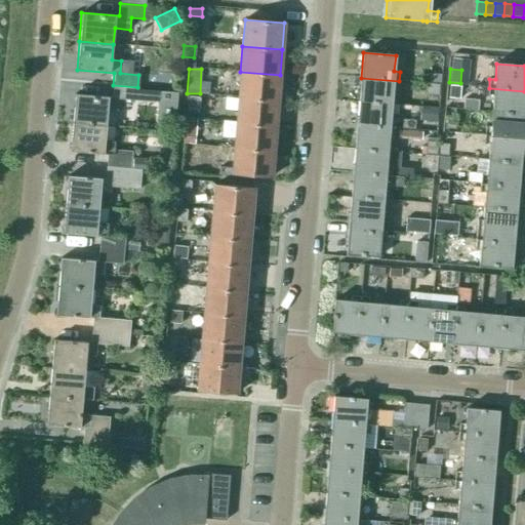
[(278,101),(280,75),(240,72),(238,96),(278,101)]
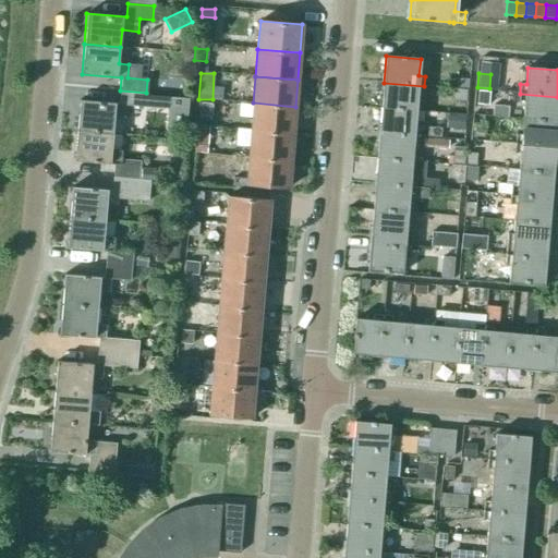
[(468,89),(469,79),(455,77),(453,88),(468,89)]
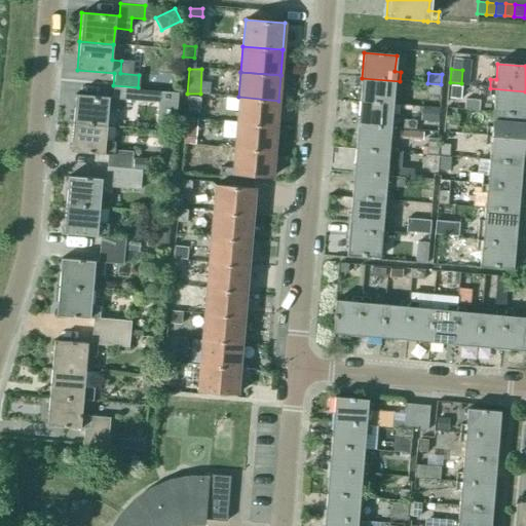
[(399,90),(400,81),(362,78),(360,102),(392,105),(393,89),(399,90)]
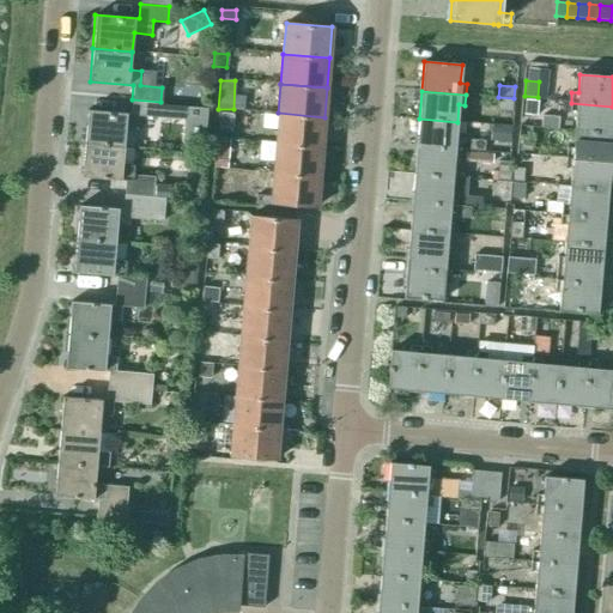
[(513,111),(514,98),(498,97),(497,110),(513,111)]
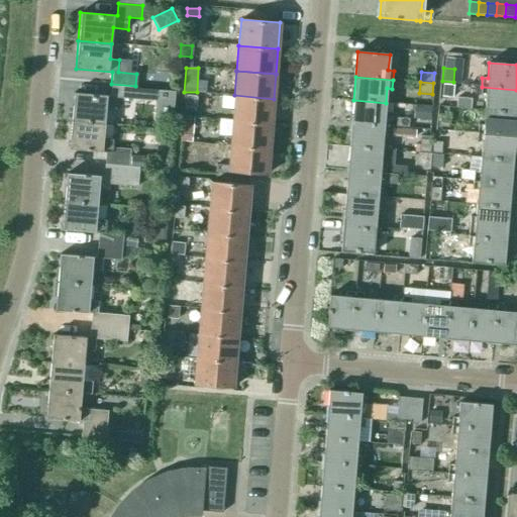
[(134,99),(135,86),(111,84),(110,96),(74,93),(71,121),(105,123),(107,108),(116,109),(116,106),(125,107),(126,98),(134,99)]
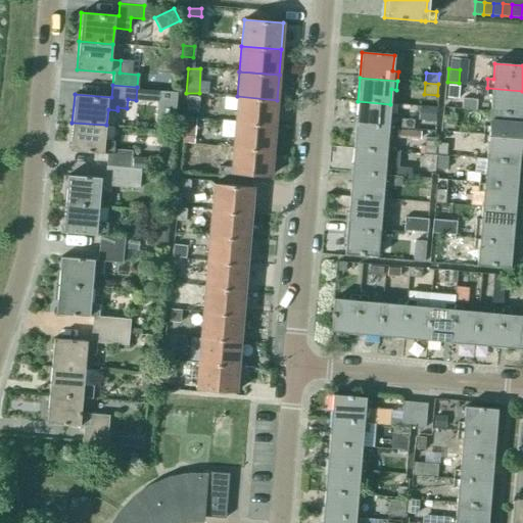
[(459,86),(447,85),(446,98),(458,99),(459,86)]
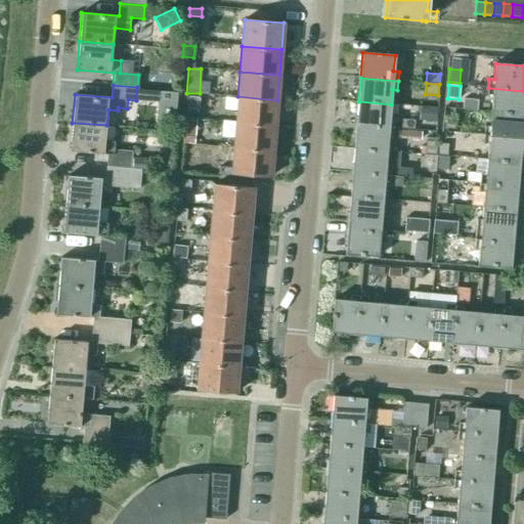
[(523,117),(523,110),(523,91),(488,88),(487,96),(492,97),(491,114),(523,117)]
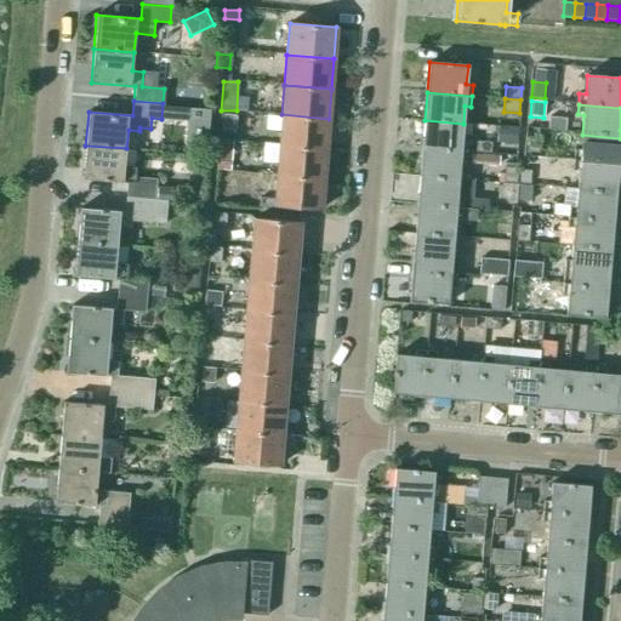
[(234,131),(235,115),(223,114),(222,130),(234,131)]
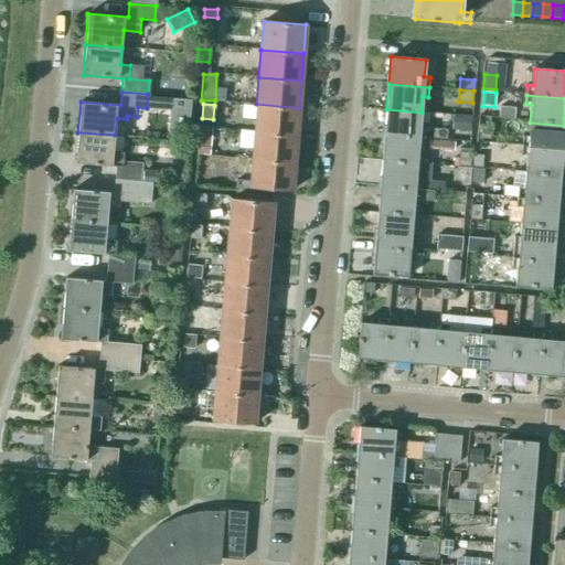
[(297,136),(299,108),(256,104),(254,131),(297,136)]
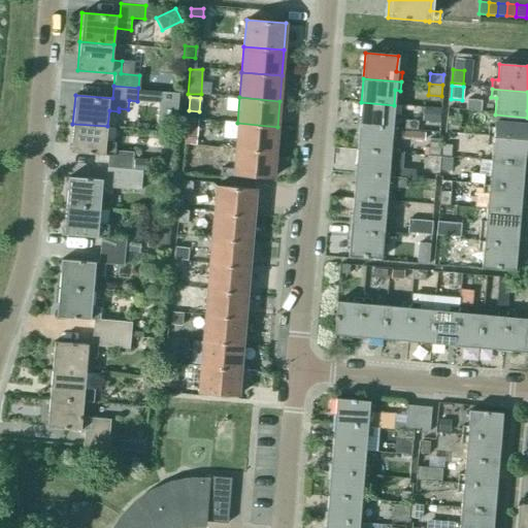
[(392,120),(394,105),(361,102),(359,126),(397,129),(398,121),(392,120)]
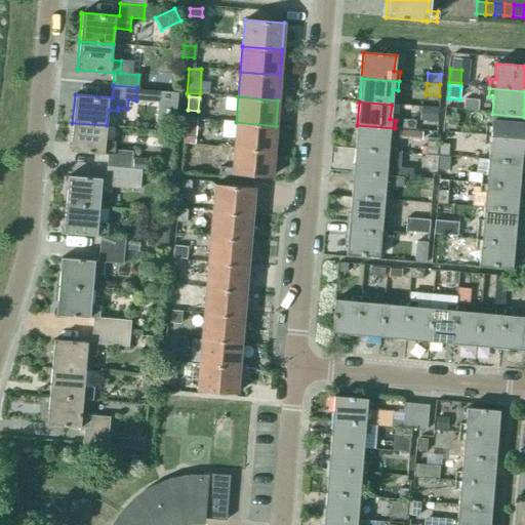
[(438,109),(420,108),(419,120),(437,122),(438,109)]
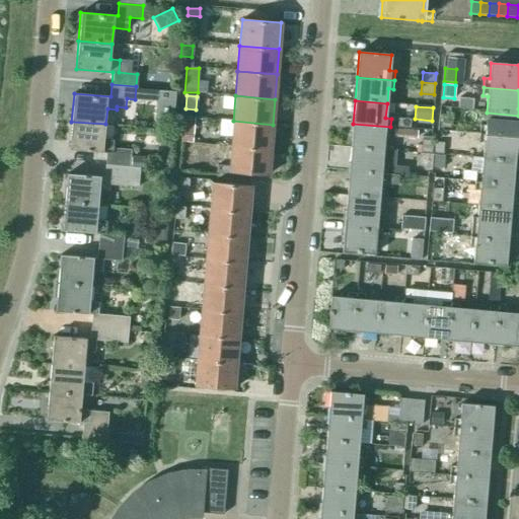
[(516,141),(518,116),(487,113),(485,126),(479,125),(478,137),(516,141)]
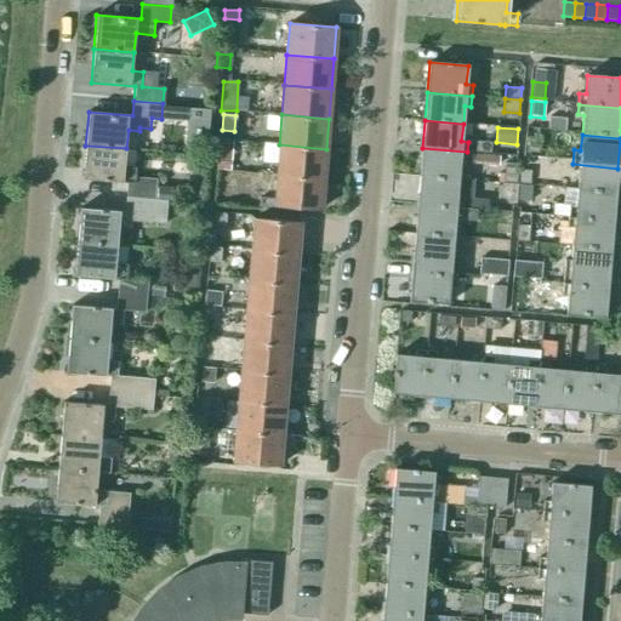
[(539,138),(528,137),(527,153),(539,154),(539,138)]
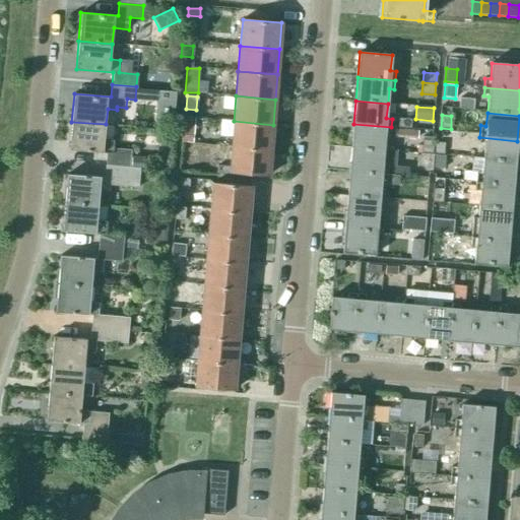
[(193,142),(195,118),(183,118),(182,141),(193,142)]
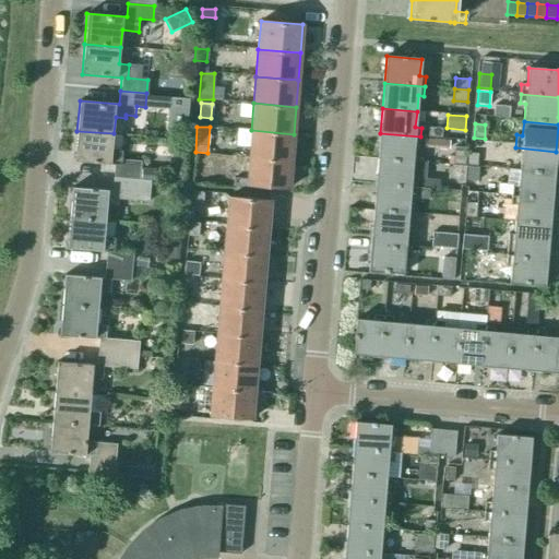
[(428,138),(441,139),(442,128),(428,127),(428,138)]
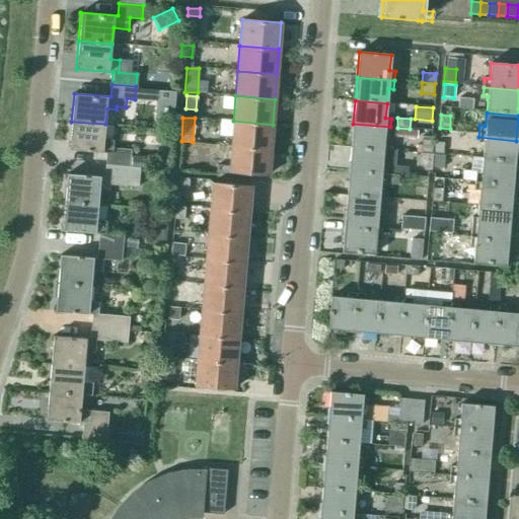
[(271,149),(273,125),(233,121),(231,146),(271,149)]
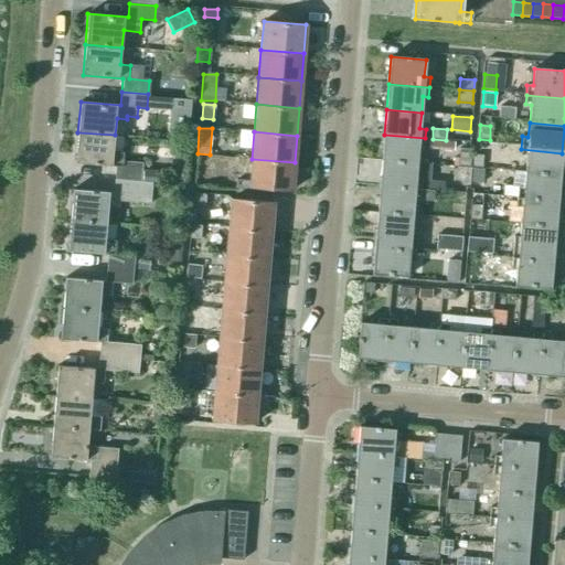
[(141,182),(142,170),(142,163),(123,161),(124,152),(114,151),(115,135),(77,132),(75,163),(116,167),(115,180),(141,182)]
